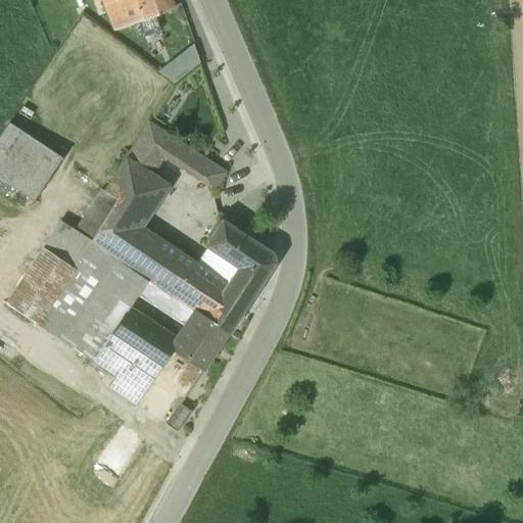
[(102,0),(115,31),(143,19),(135,0),(102,0)]
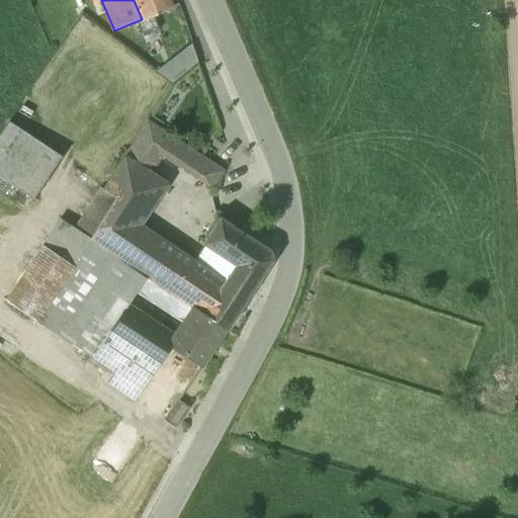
[(170,8),(167,0),(134,0),(142,19),(170,8)]
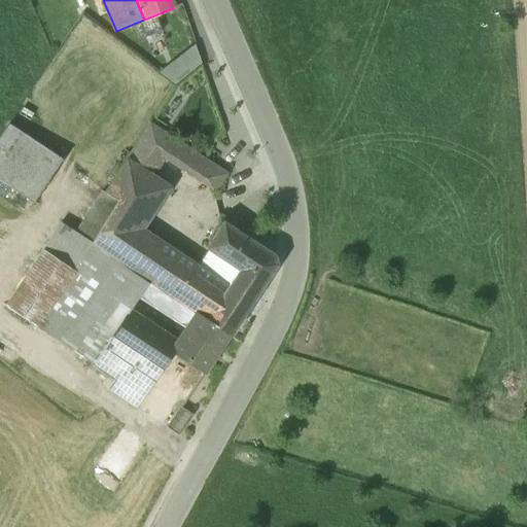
[(195,47),(161,73),(174,84),(201,63),(195,47)]
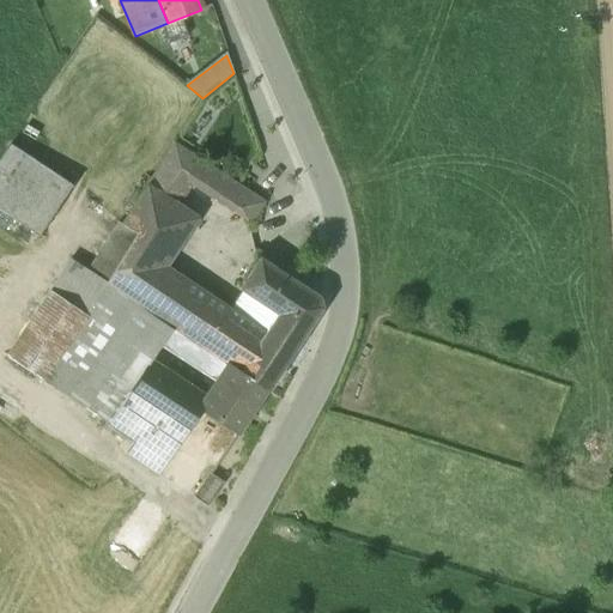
[(72,186),(10,140),(0,155),(0,207),(38,236),(72,186)]
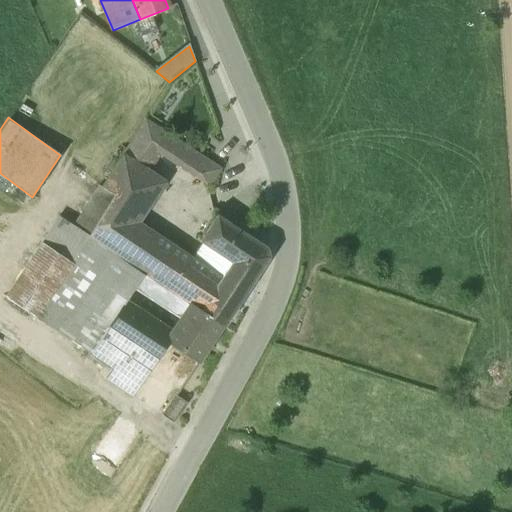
[(146,120),(122,155),(148,172),(162,153),(181,167),(192,151),(146,120)]
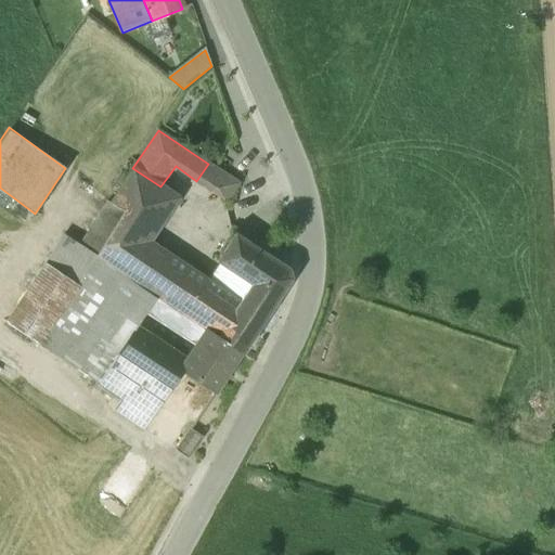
[(223,173),(208,164),(196,181),(213,191),(223,173)]
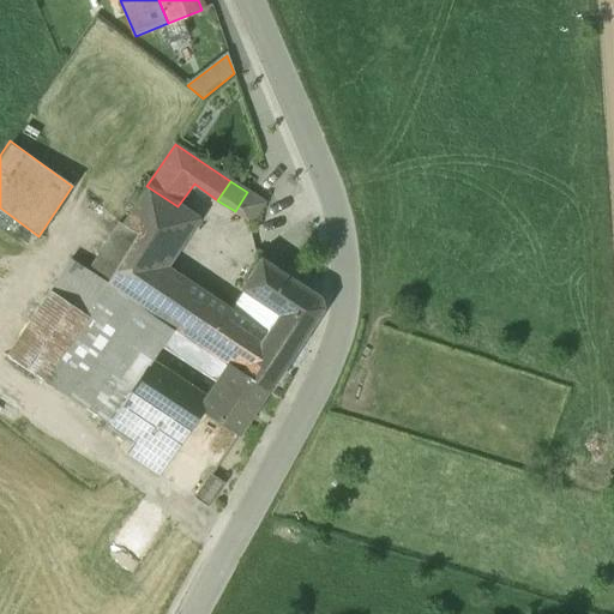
[(146,186),(121,224),(137,234),(106,284),(138,306),(164,266),(197,218),(178,206),(146,186)]
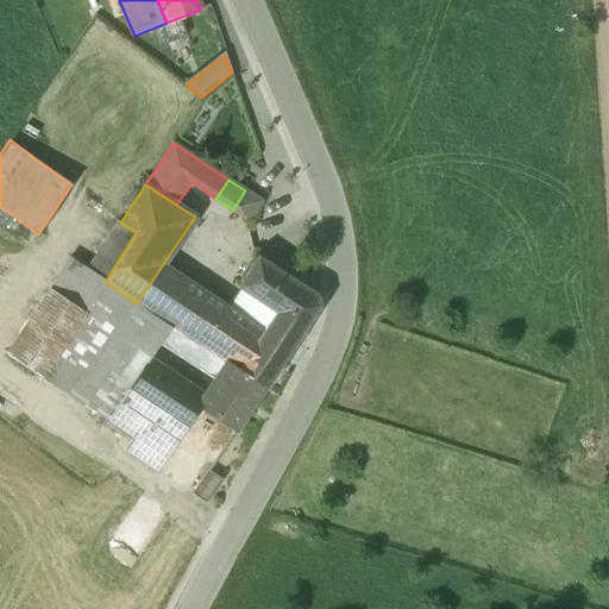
[(261,201),(245,190),(233,209),(249,220),(261,201)]
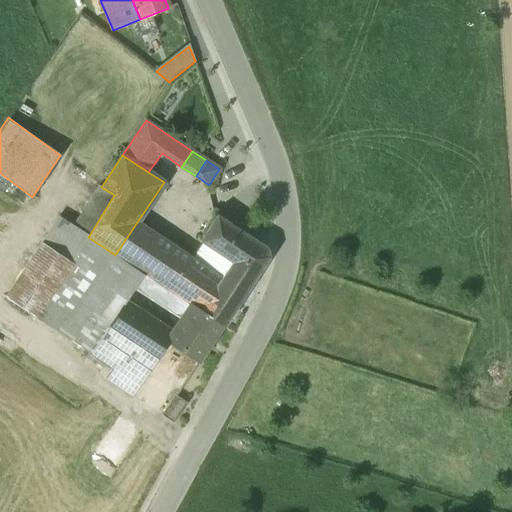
[(265,249),(217,217),(201,241),(233,262),(225,273),(247,288),(267,257),(265,249)]
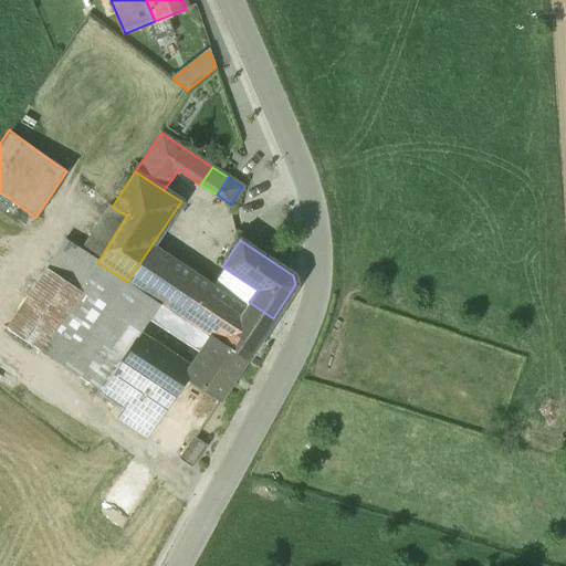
[(273,318),(249,302),(245,308),(152,245),(127,282),(158,303),(170,312),(185,322),(186,321),(196,327),(210,337),(211,335),(247,359),(273,318)]
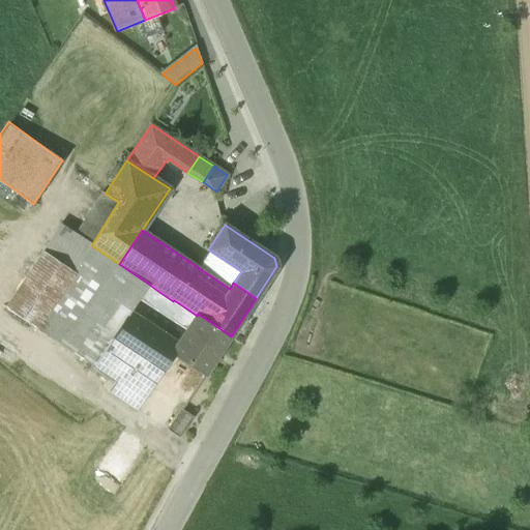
[(119,264),(91,245),(79,266),(36,328),(93,365),(126,315),(133,306),(148,284),(119,264)]
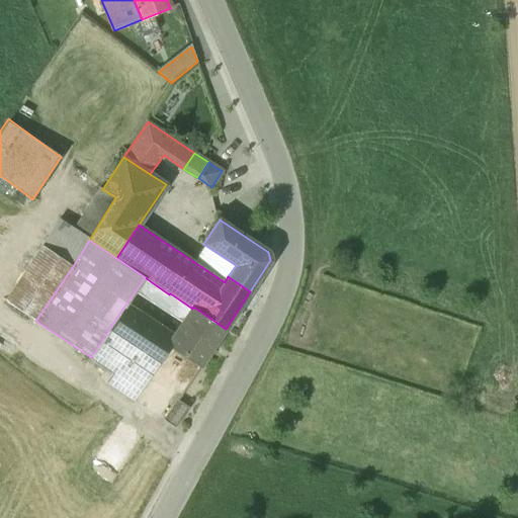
[(156,285),(145,277),(130,299),(123,308),(137,317),(145,303),(156,285)]
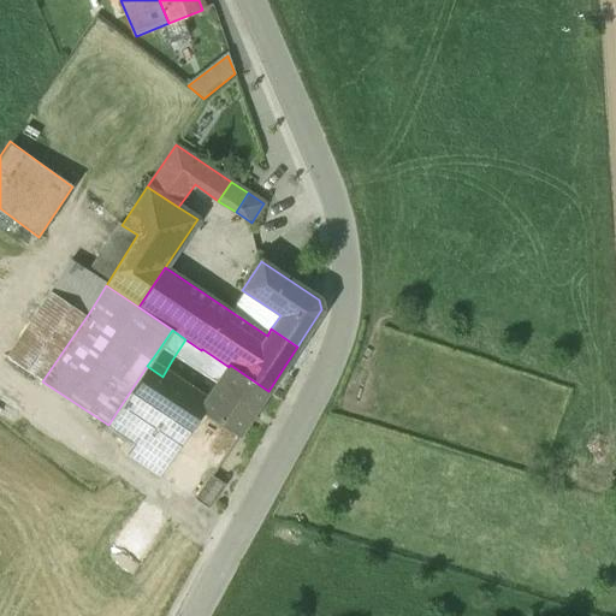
[(201,350),(185,339),(172,360),(195,371),(199,371),(203,369),(206,368),(213,356),(202,349),(201,350)]
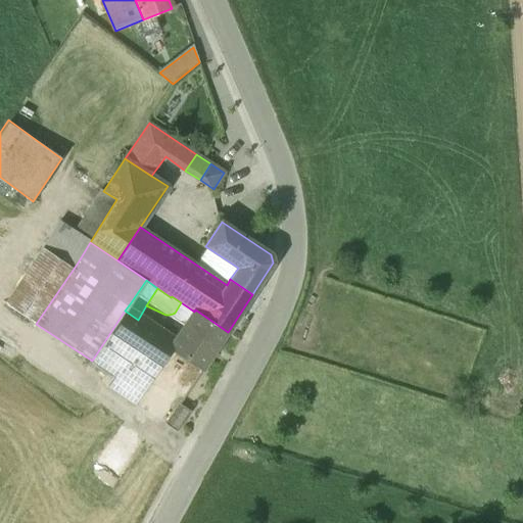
[(228,332),(195,310),(194,312),(174,342),(170,348),(171,349),(187,360),(202,370),(203,369),(228,332)]
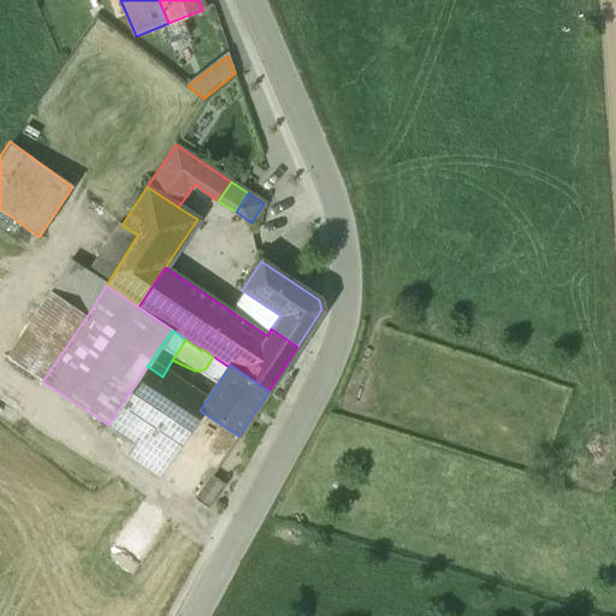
[(163,377),(147,366),(108,425),(150,452),(166,463),(201,412),(200,410),(205,403),(163,377)]
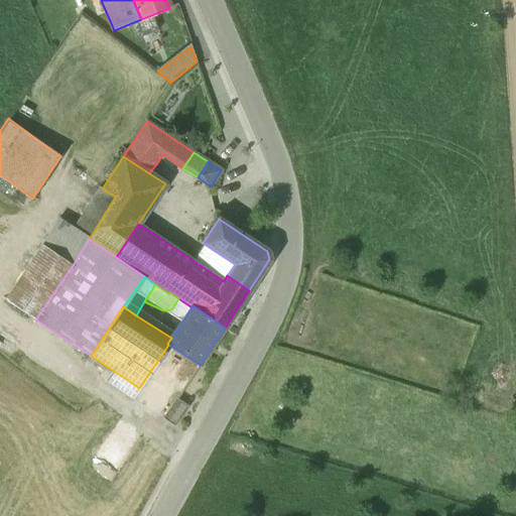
[(200,365),(184,355),(177,366),(197,378),(204,367),(201,364),(200,365)]
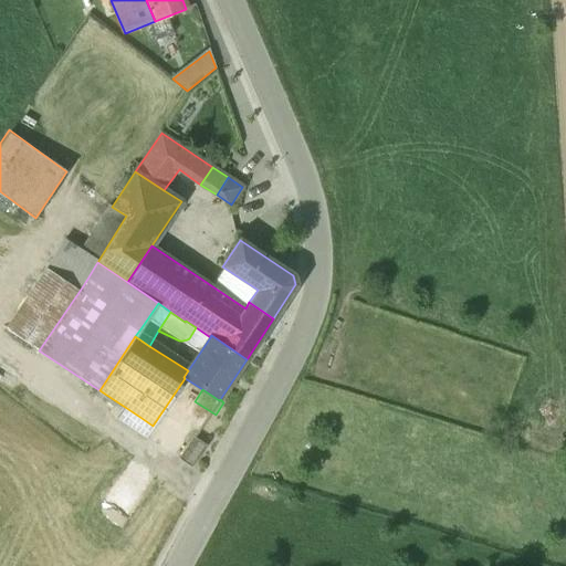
[(153,426),(138,416),(130,427),(146,437),(153,426)]
